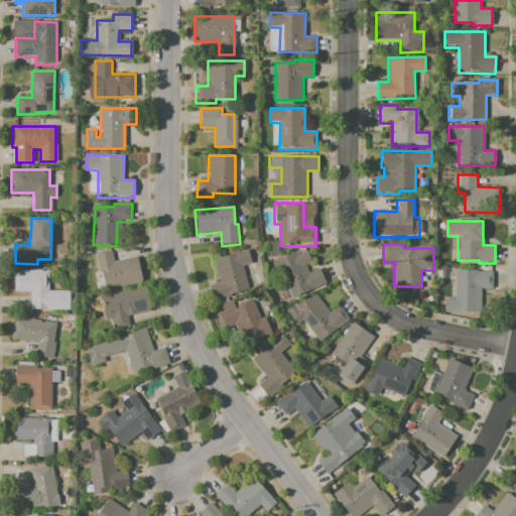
[(213,260),(247,250),(251,262),(242,265),(249,289),(231,294),(231,297),(213,302),(209,287),(220,283),(213,260)]
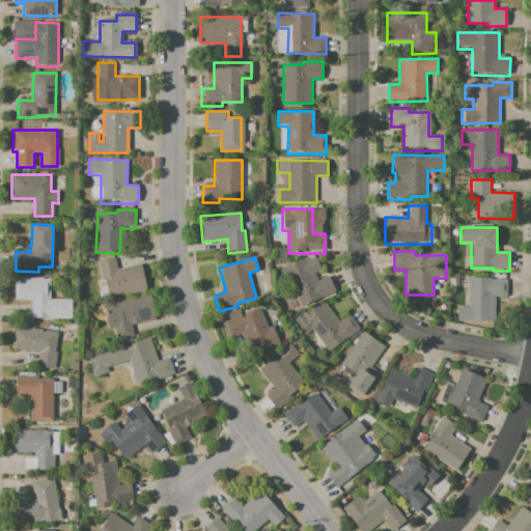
[(284,268),(307,257),(309,261),(316,257),(322,269),(315,272),(319,281),(329,277),(336,291),(301,307),(284,268)]
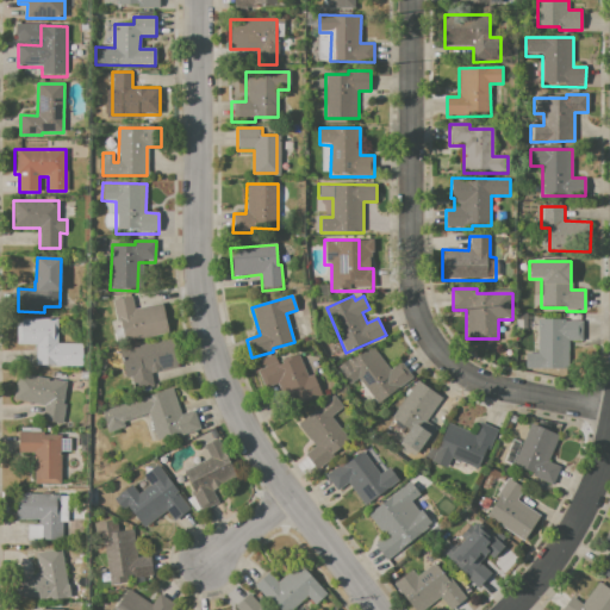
[(111,300),(131,297),(135,310),(161,305),(168,334),(124,343),(119,321),(116,321),(111,300)]
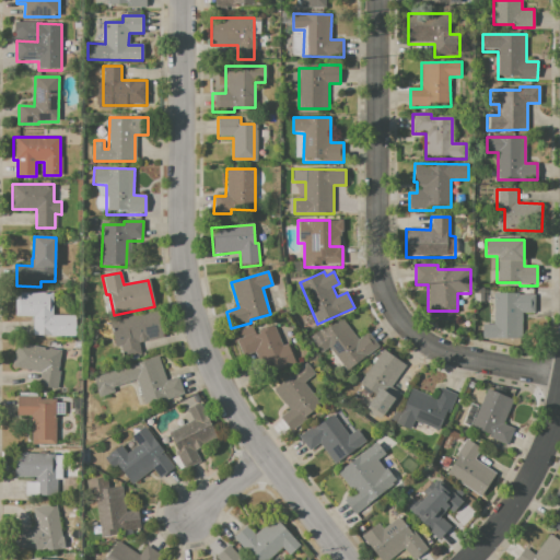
[(15,292),(54,292),(54,314),(73,314),(73,336),(33,336),(33,317),(15,317),(15,292)]
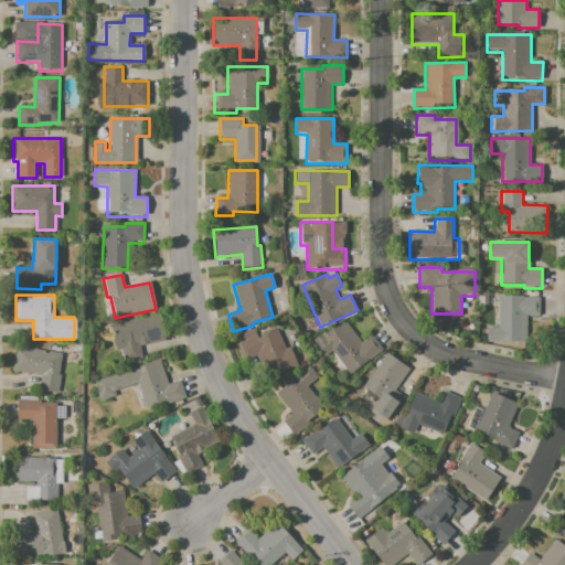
[(498,297),(536,296),(536,321),(522,321),(522,343),(486,343),(486,328),(498,328),(498,297)]
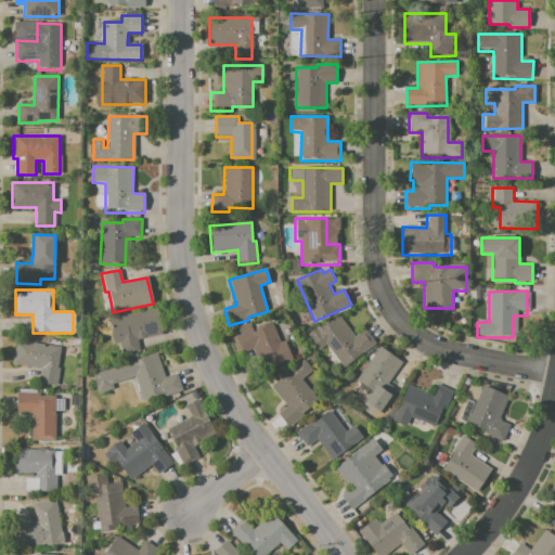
[(107,318),(157,308),(163,335),(137,340),(139,355),(121,358),(118,343),(113,344),(107,318)]
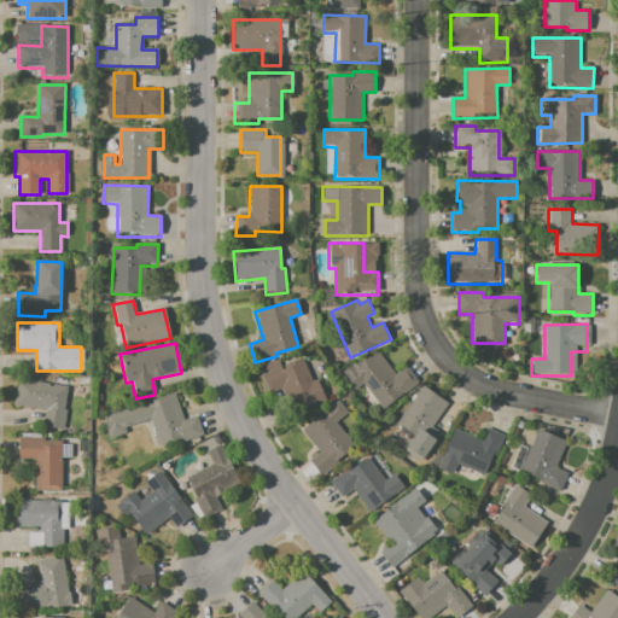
[(344,375),(375,353),(392,377),(406,367),(417,384),(382,409),(363,384),(354,390),(344,375)]
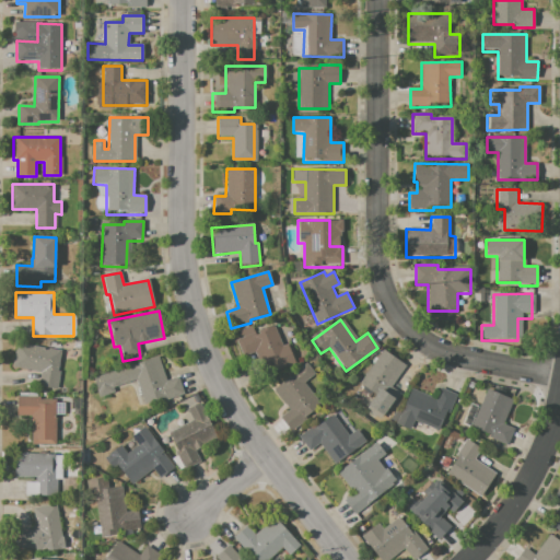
[(253,336),(272,326),(282,346),(288,343),(298,363),(268,377),(258,358),(263,356),(253,336)]
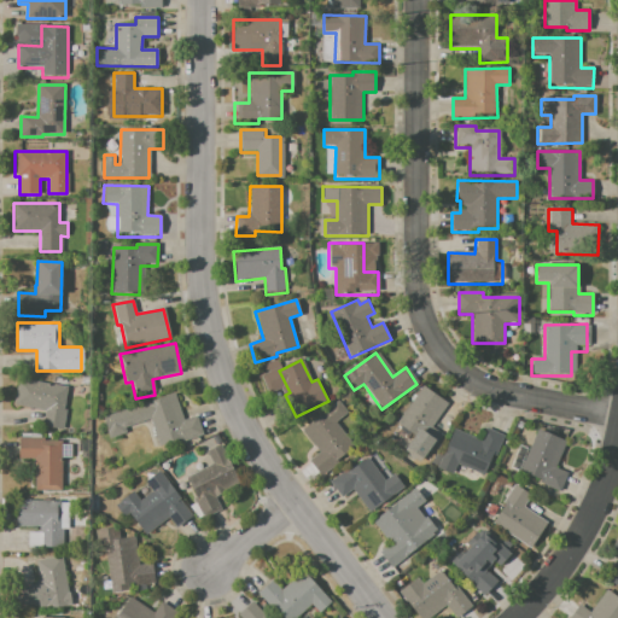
[(18,378),(68,389),(64,407),(68,408),(63,431),(42,426),(46,410),(13,403),(18,378)]
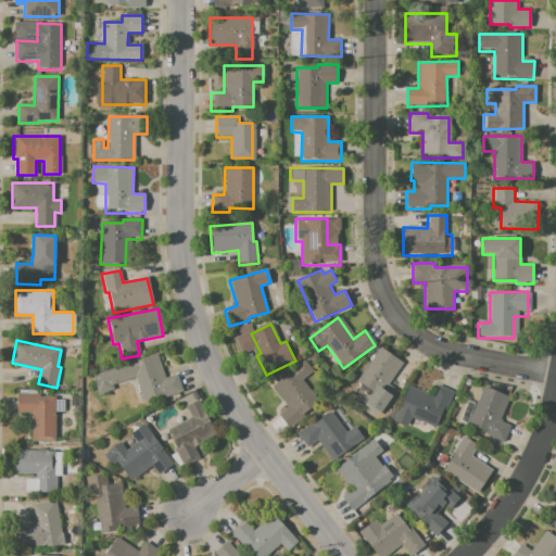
[(381,349),(404,363),(389,386),(399,392),(388,407),(370,396),(374,393),(358,382),(381,349)]
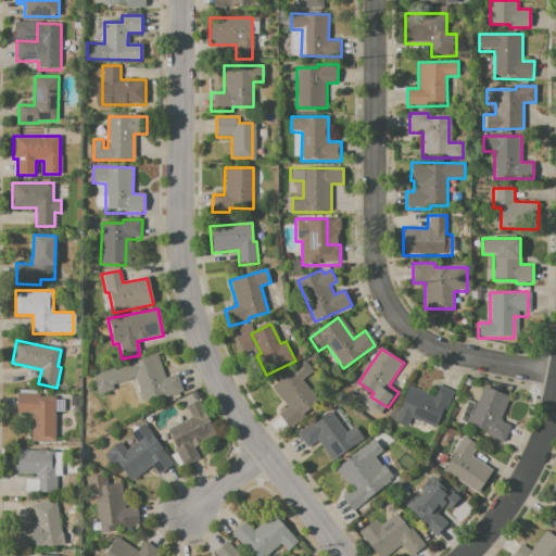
[(92,376),(156,354),(165,379),(176,375),(182,393),(162,400),(161,395),(142,402),(135,379),(113,386),(115,393),(100,397),(92,376)]
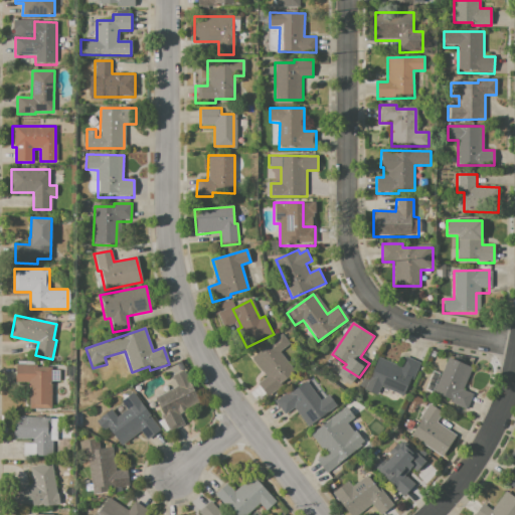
[(250,358),(281,334),(290,344),(280,352),(295,370),(280,383),(282,386),(268,397),(258,383),(265,377),(250,358)]
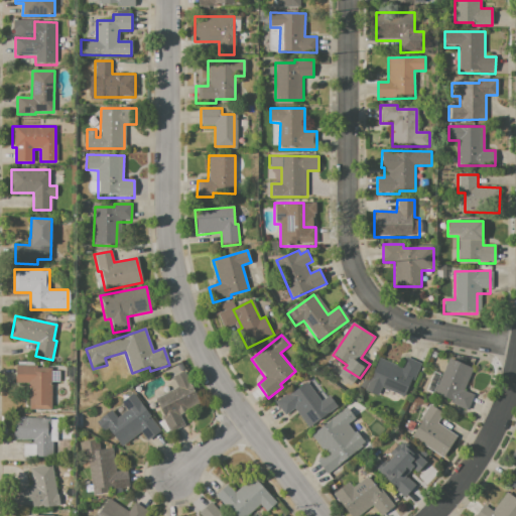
[(380,359),(400,369),(405,358),(420,365),(405,397),(381,386),(377,396),(365,391),(380,359)]
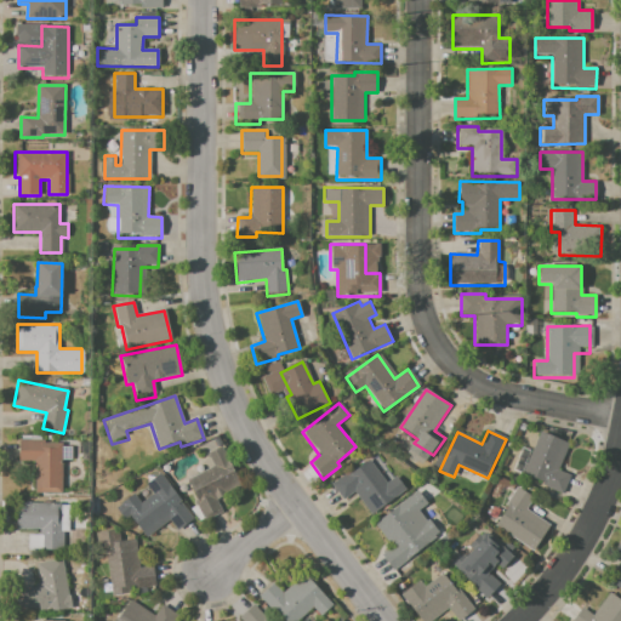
[(540,432),(568,444),(556,471),(569,476),(562,495),(541,486),(542,483),(522,474),(540,432)]
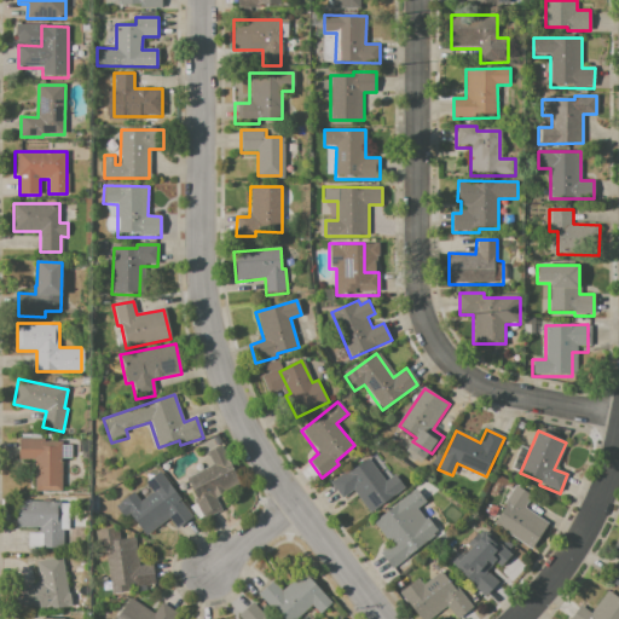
[(18,438),(44,439),(44,443),(62,443),(61,491),(35,491),(35,462),(18,462),(18,438)]
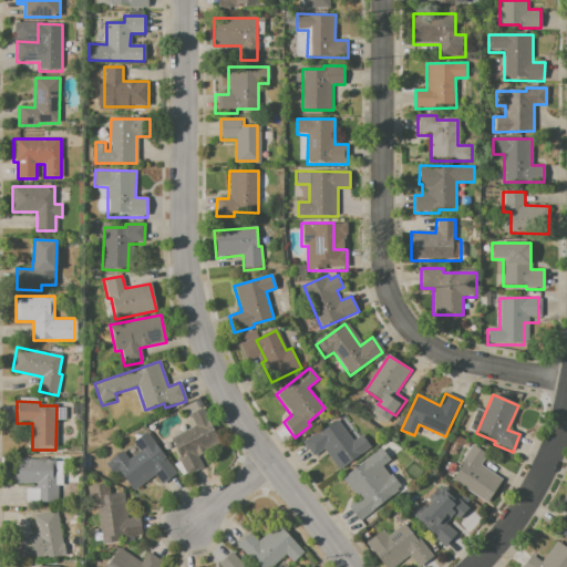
[(169,437),(194,425),(188,414),(204,406),(222,444),(197,455),(202,467),(187,474),(169,437)]
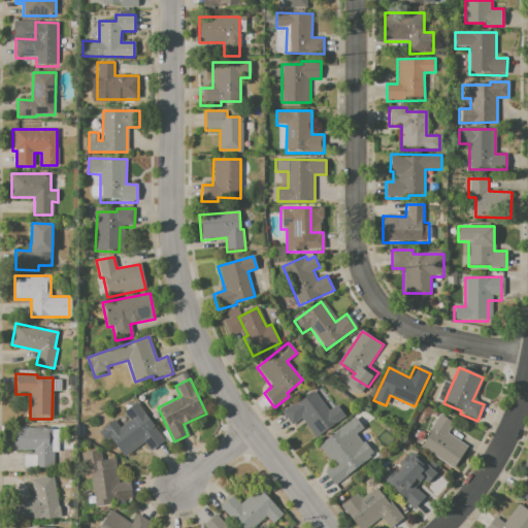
[(357,387),(366,392),(361,400),(352,395),(357,387)]
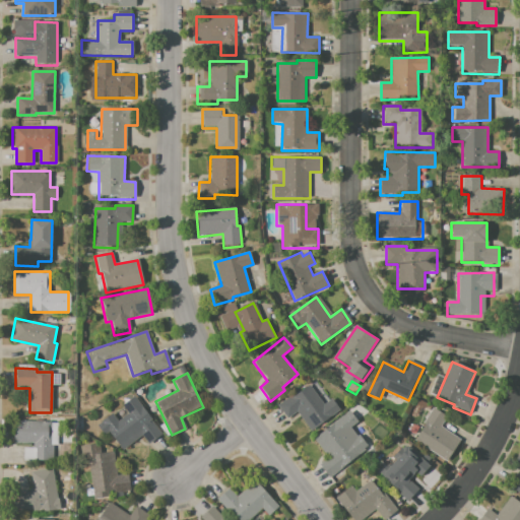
[(277,405),(289,395),(291,398),(308,385),(323,405),(331,398),(339,409),(311,432),(296,412),(287,418),(277,405)]
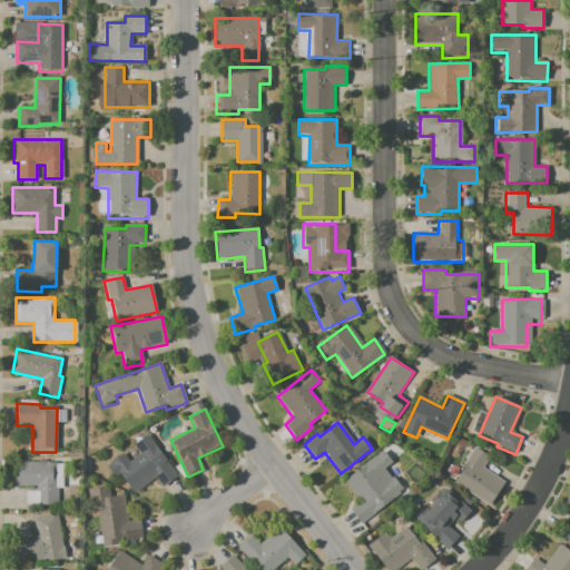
[(110,462),(121,454),(128,462),(150,446),(163,463),(166,461),(176,477),(161,487),(156,478),(133,494),(110,462)]
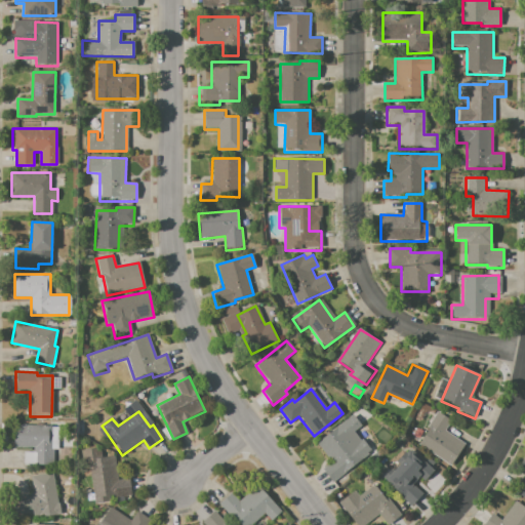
[(437,411),(452,421),(447,431),(465,443),(449,467),(418,445),(430,427),(428,426),(437,411)]
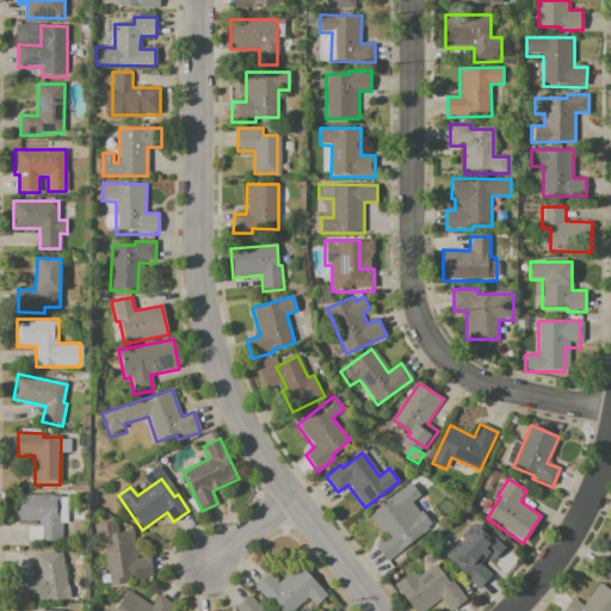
[(368,514),(411,482),(421,495),(412,503),(419,512),(421,510),(433,525),(387,561),(375,545),(386,538),(368,514)]
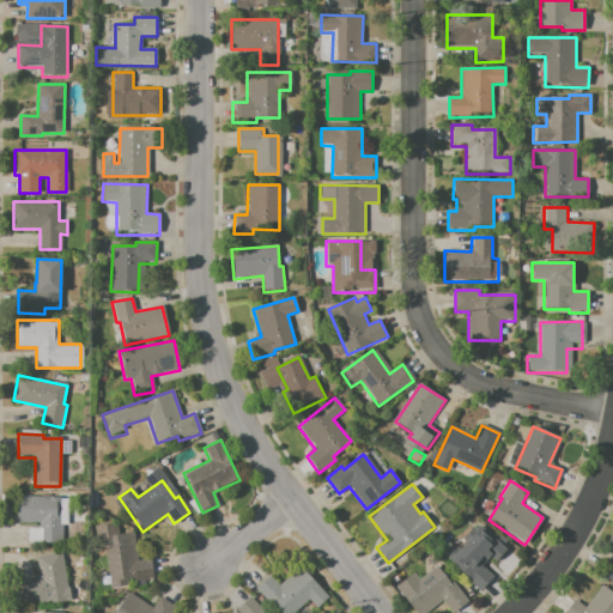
[(17,496),(60,496),(60,545),(40,545),(40,522),(17,522),(17,496)]
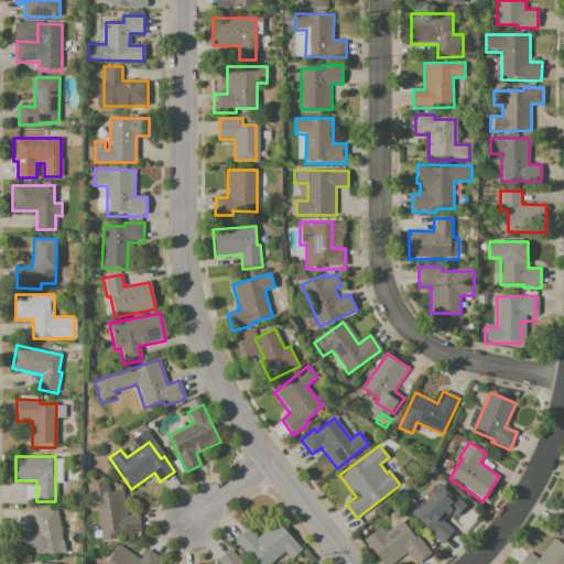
[(88,483),(106,480),(107,491),(122,489),(126,518),(138,516),(140,532),(125,534),(125,531),(114,532),(115,539),(100,540),(95,498),(90,498),(88,483)]
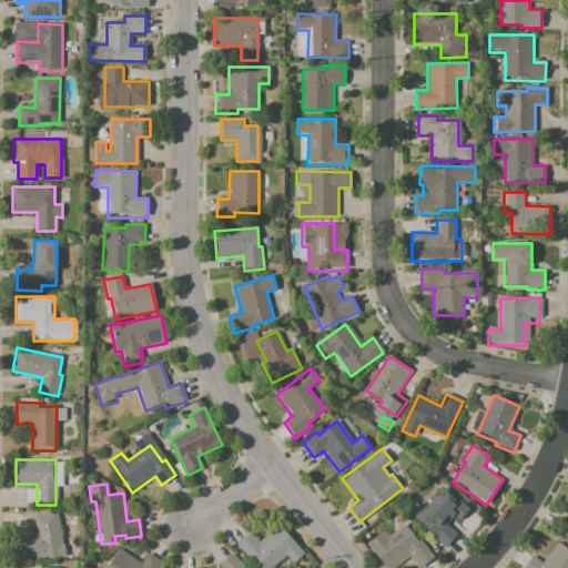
[(445,488),(465,508),(447,526),(457,536),(445,548),(433,536),(435,534),(417,516),(445,488)]
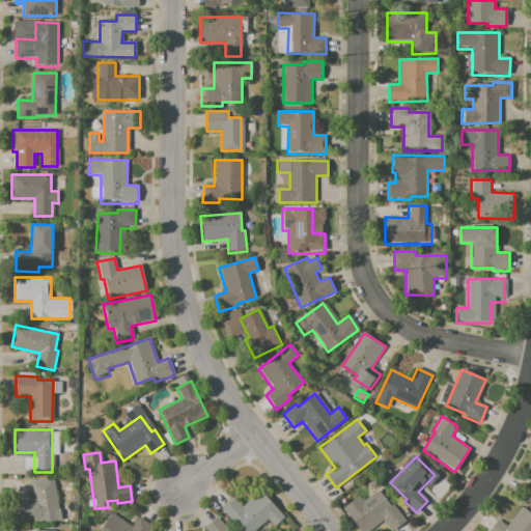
[(530,481),(522,499),(530,504),(530,460),(525,472),(530,475),(530,481)]
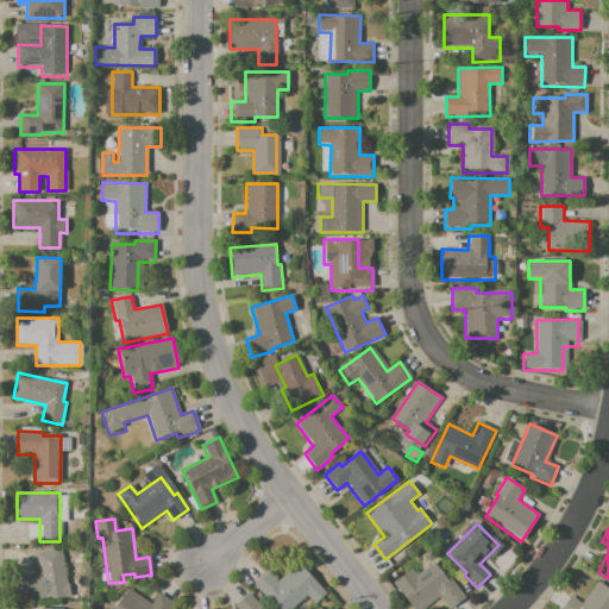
[(36,552),(63,547),(69,585),(45,589),(46,595),(22,598),(18,579),(39,576),(36,552)]
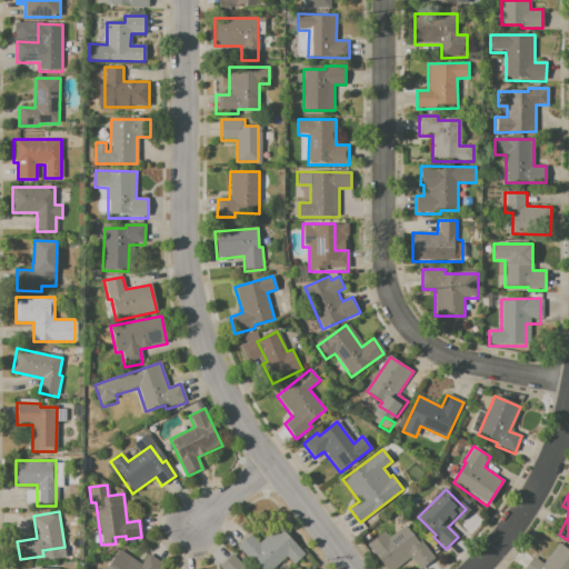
[(237,546),(250,532),(259,542),(278,525),(305,552),(292,563),(285,555),(269,568),(255,555),(250,559),(237,546)]
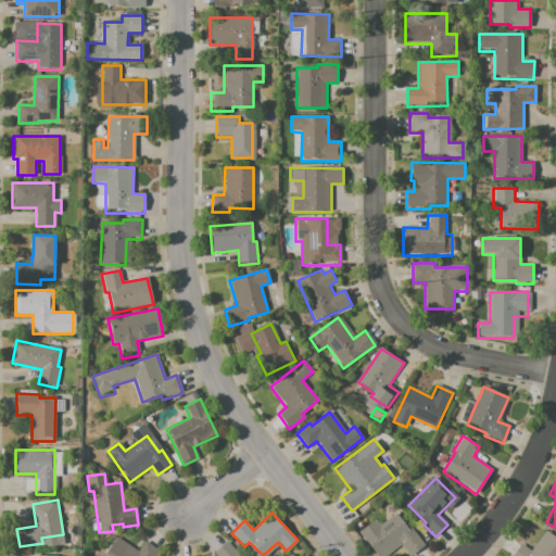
[(395,513),(408,528),(411,526),(425,544),(412,555),(402,544),(387,555),(377,555),(359,532),(376,519),(380,525),(395,513)]
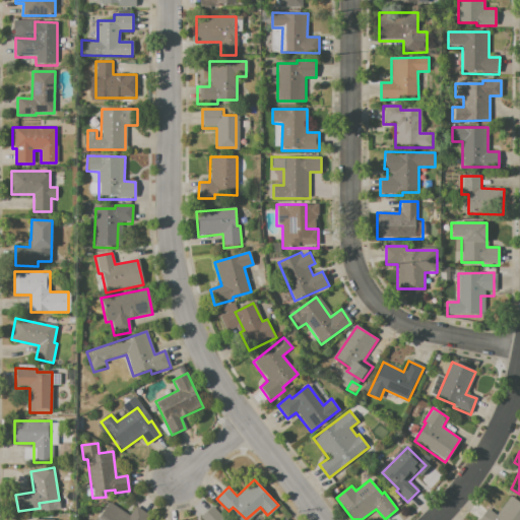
[(511,497),(519,503),(519,519),(479,519),(489,509),(497,515),(511,497)]
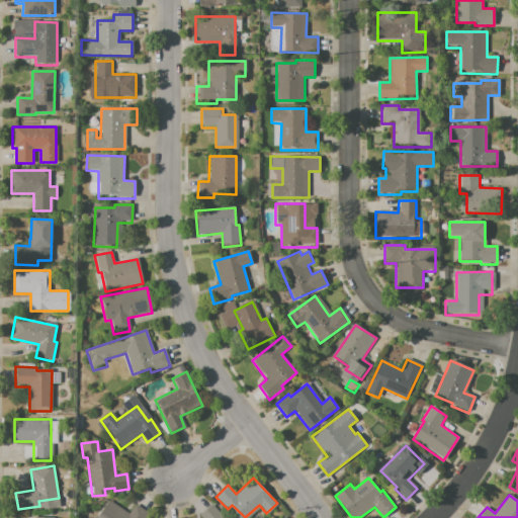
[(134,505),(149,514),(146,517),(96,517),(107,501),(128,514),(134,505)]
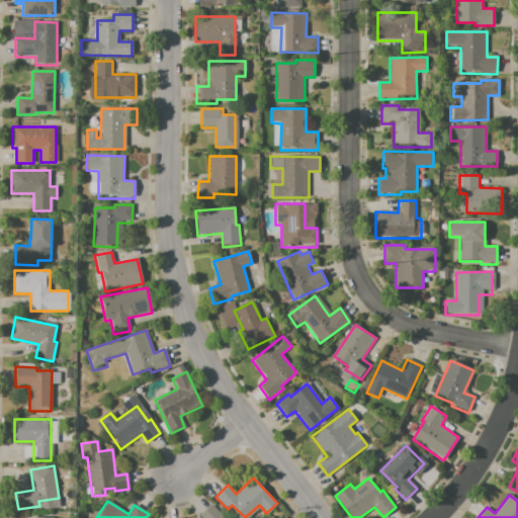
[(210,503),(224,517),(202,517),(199,514),(210,503)]
